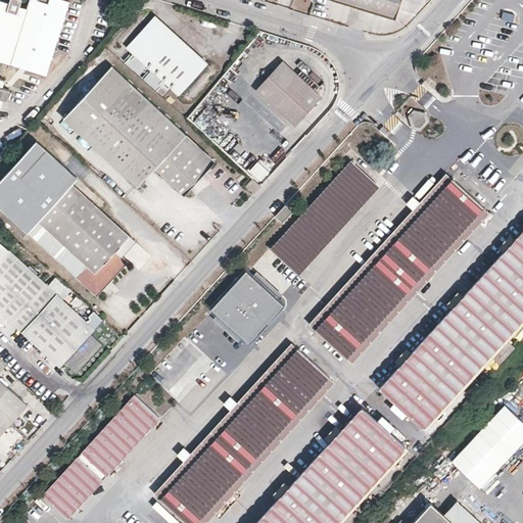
[(0,0),(0,95),(6,98),(10,88),(3,85),(5,78),(0,75),(0,56),(47,72),(68,0),(29,0),(28,5),(19,3),(20,0),(0,0)]
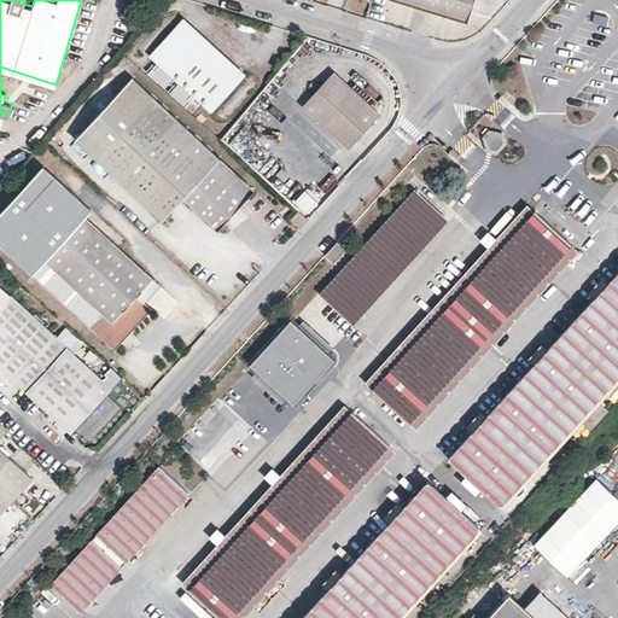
[(403,0),(466,19),(472,0),(403,0)]
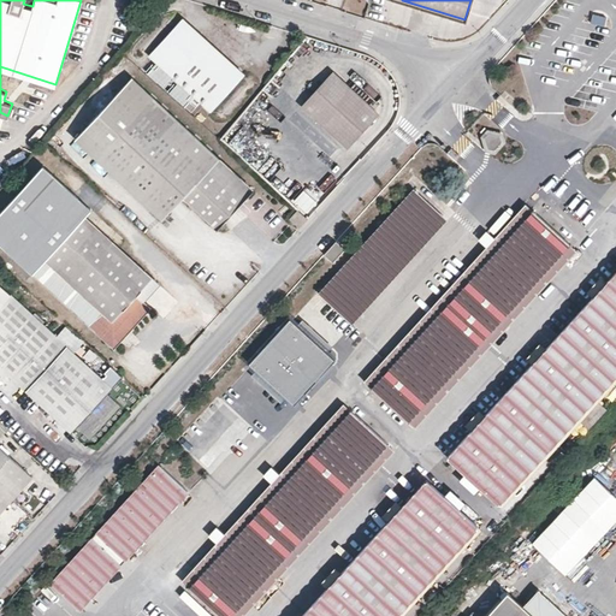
[(191,15),(155,55),(223,114),(259,73),(191,15)]
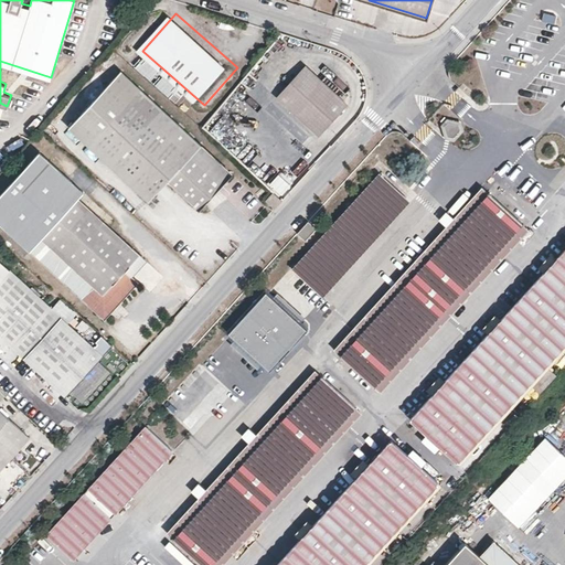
[(305,64),(278,95),(319,134),(348,102),(305,64)]
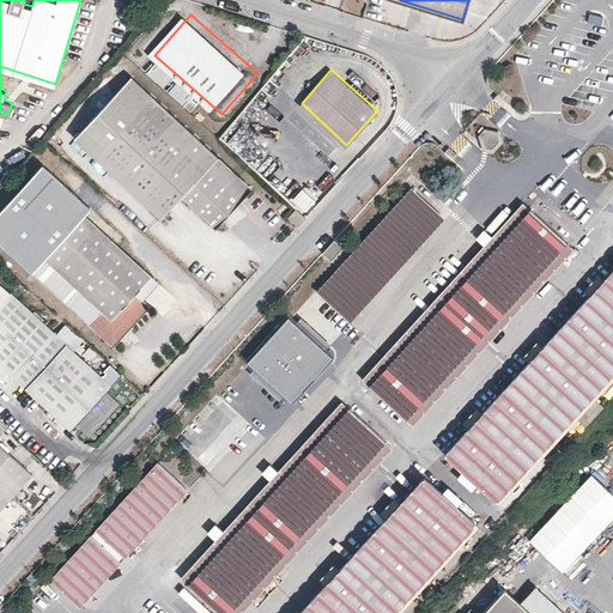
[(132,76),(77,137),(165,214),(184,192),(218,222),(253,182),(132,76)]
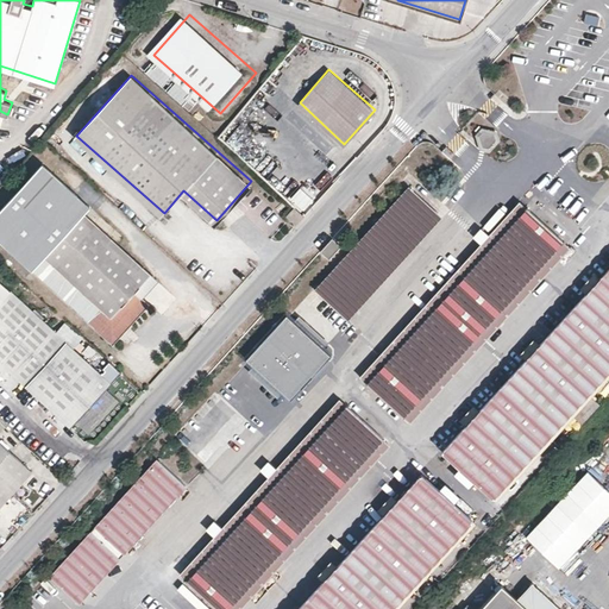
[(493,133),(483,132),(478,137),(481,146),(488,148),(495,140),(493,133)]
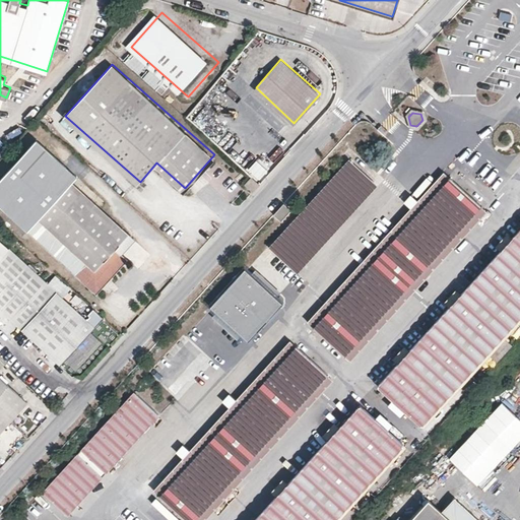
[(128,257),(122,252),(115,246),(128,232),(72,180),(77,175),(37,137),(0,177),(0,203),(96,291),(128,257)]
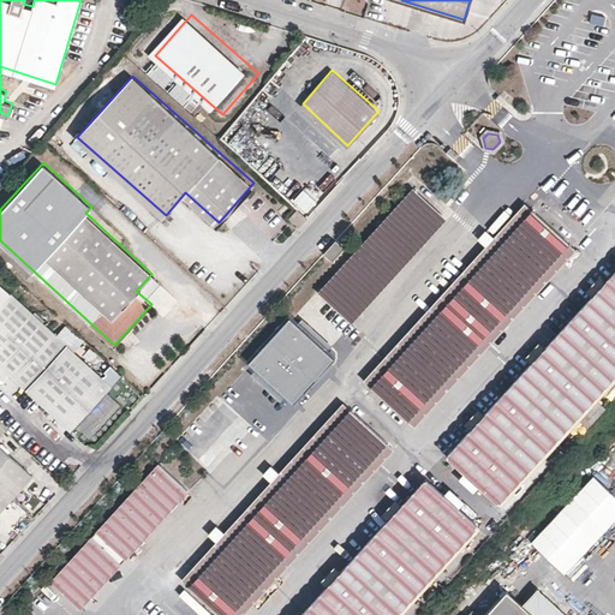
[(318,293),(347,320),(442,216),(413,189),(318,293)]
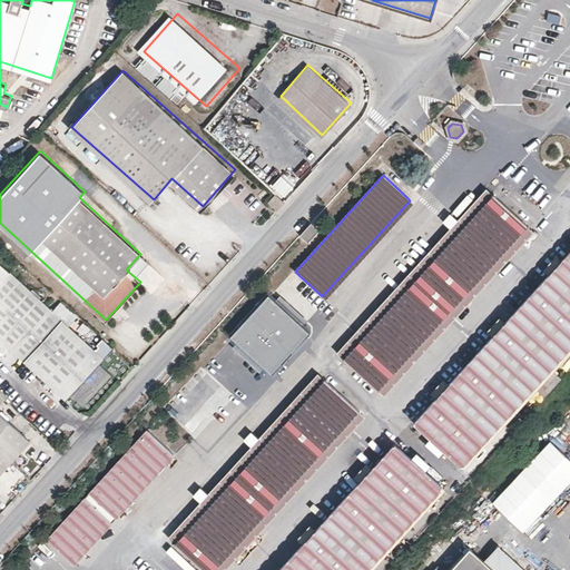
[(343,359),(493,195),(487,188),(336,352),(343,359)]
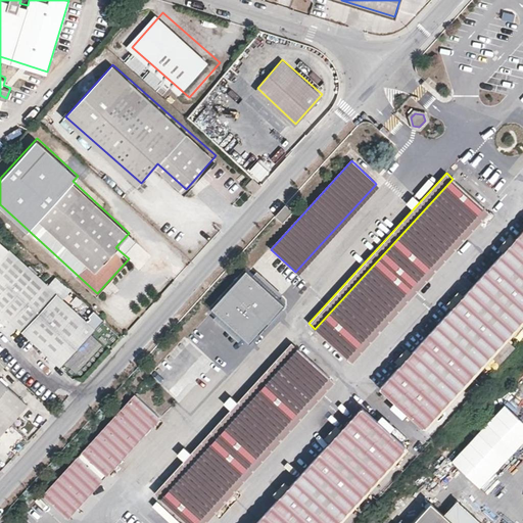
[(484,207),(453,179),(315,329),(346,358),(484,207)]
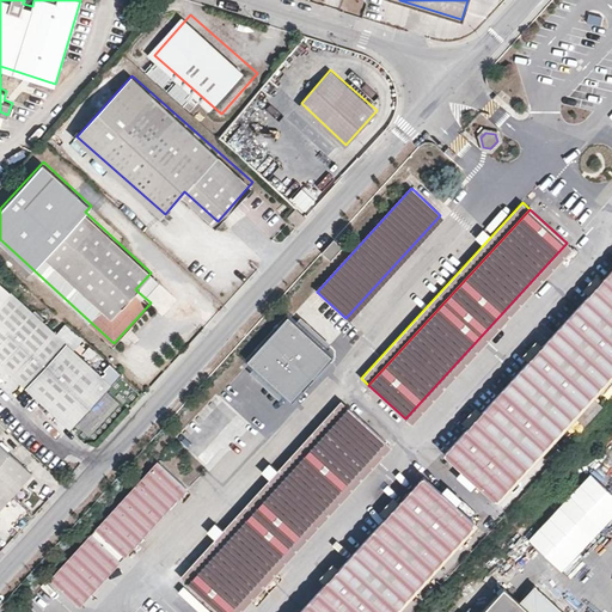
[(440,215),(346,318),(349,320),(444,219),(440,215)]
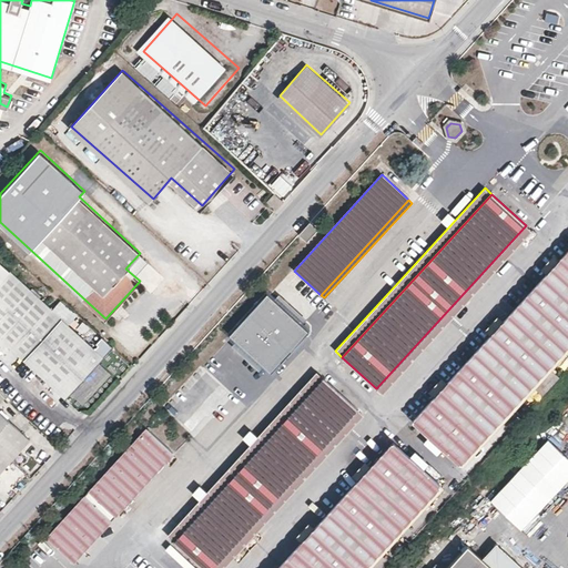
[(310,222),(298,234),(306,241),(317,230),(310,222)]
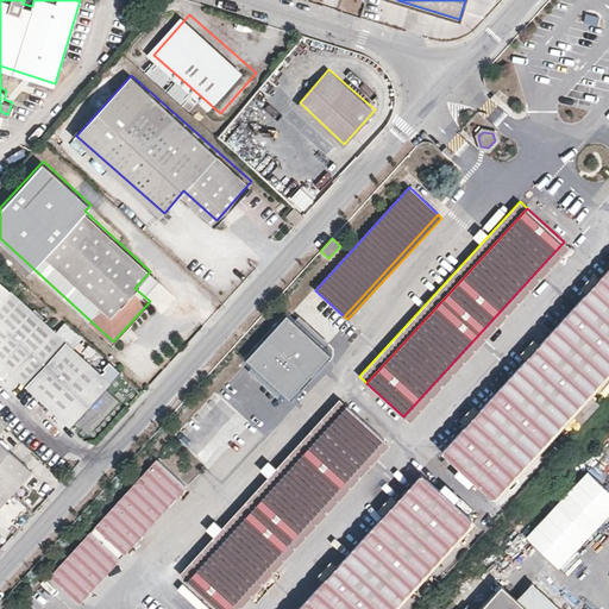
[(570,248),(564,242),(403,416),(410,422),(570,248)]
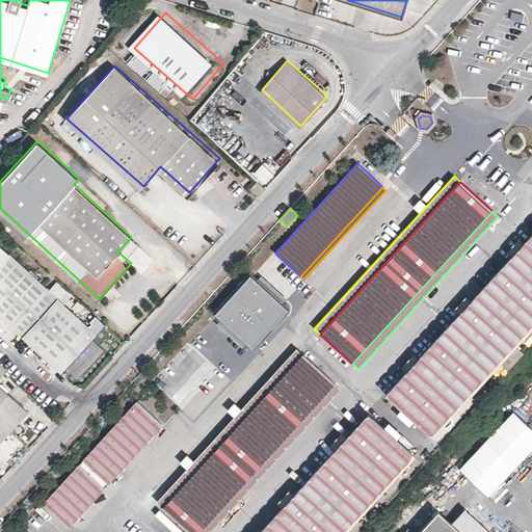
[(531,236),(386,395),(429,433),(531,321),(531,236)]
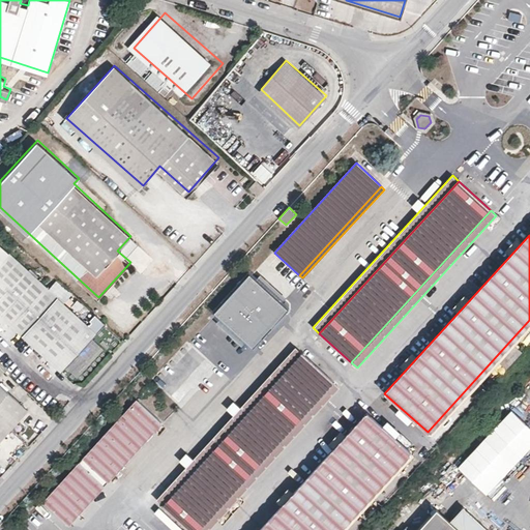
[(117,251),(124,257),(138,242),(130,236),(117,251)]
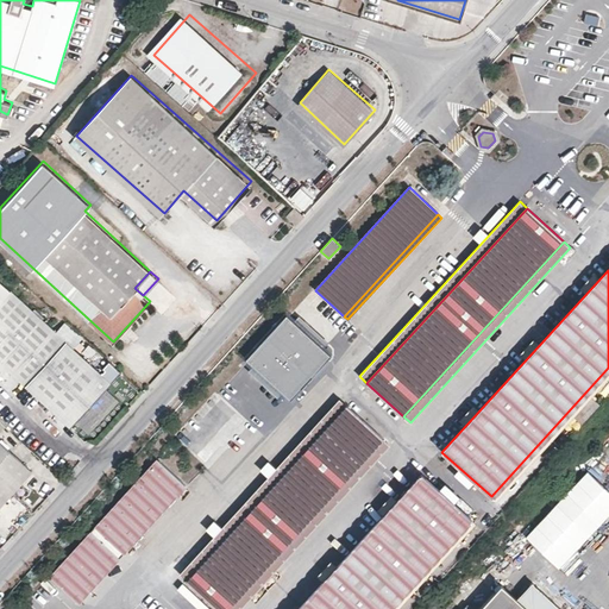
[(86,357),(0,278),(0,376),(8,369),(69,425),(112,380),(93,362),(96,358),(90,352),(86,357)]
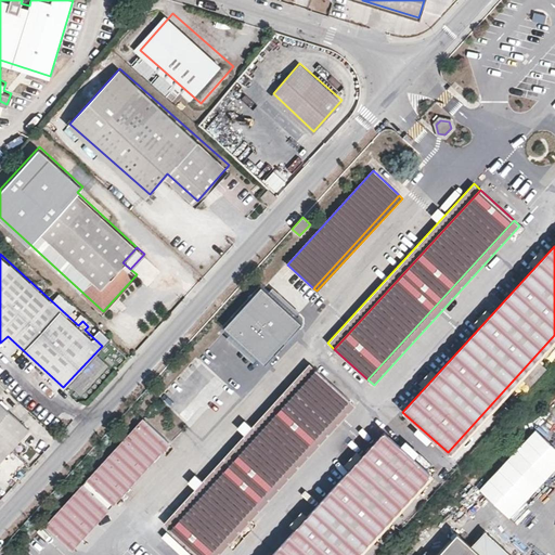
[(265,289),(224,326),(266,364),(278,350),(274,347),(280,341),(283,345),(302,323),(265,289)]
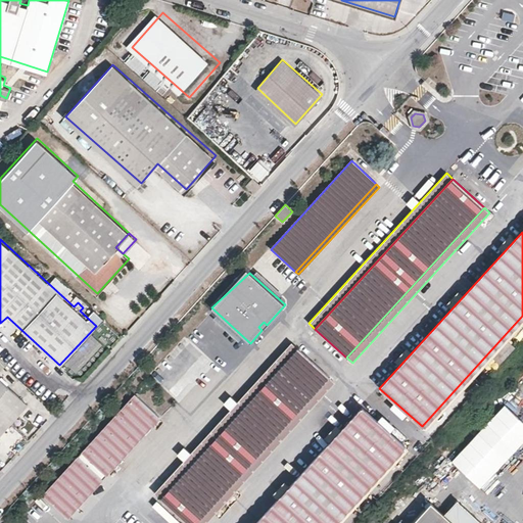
[(197,326),(191,332),(202,341),(208,335),(197,326)]
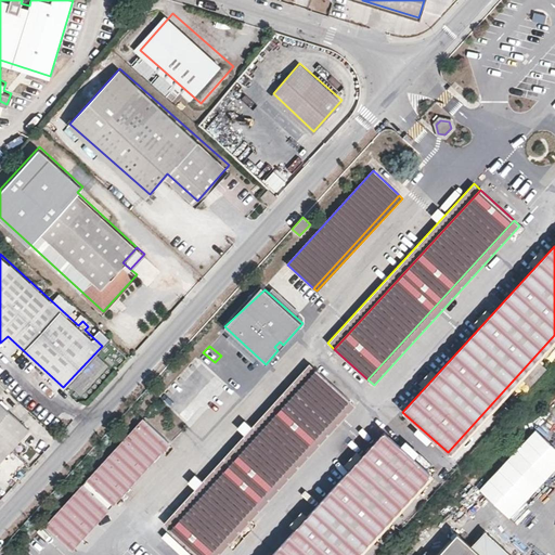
[(170,529),(315,370),(309,363),(250,427),(243,436),(201,481),(194,490),(164,523),(170,529)]
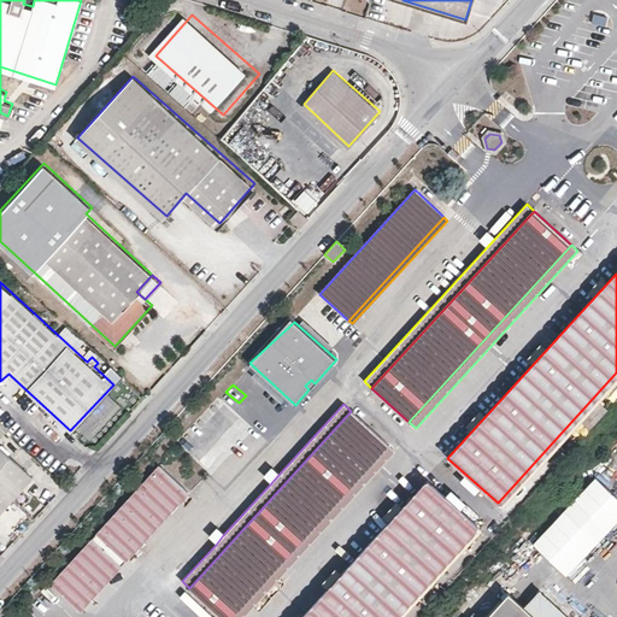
[(217,405),(180,442),(204,468),(242,430),(217,405)]
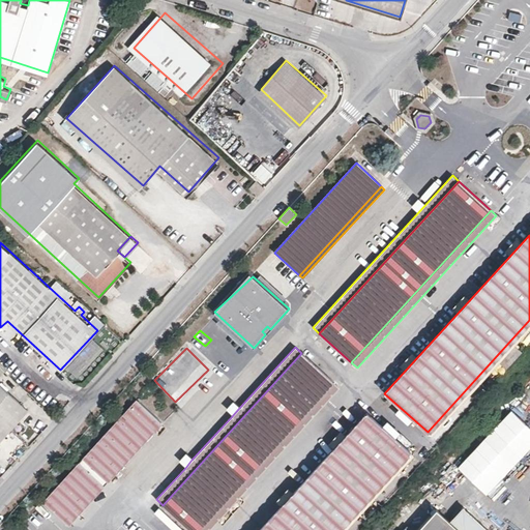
[(199,529),(333,383),(301,353),(163,505),(189,529),(199,529)]
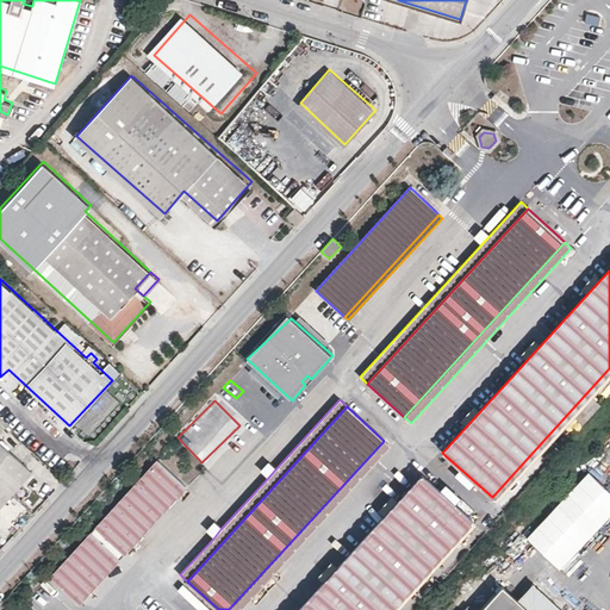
[(240,609),(390,446),(384,441),(229,609),(240,609)]
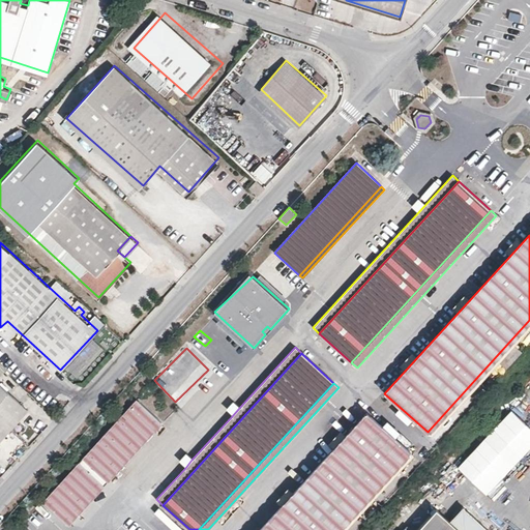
[(0,438),(27,409),(0,385),(0,438)]
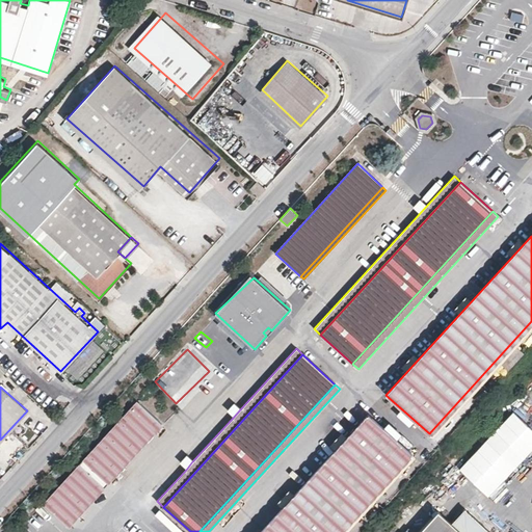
[(161,422),(137,400),(45,503),(69,525),(161,422)]
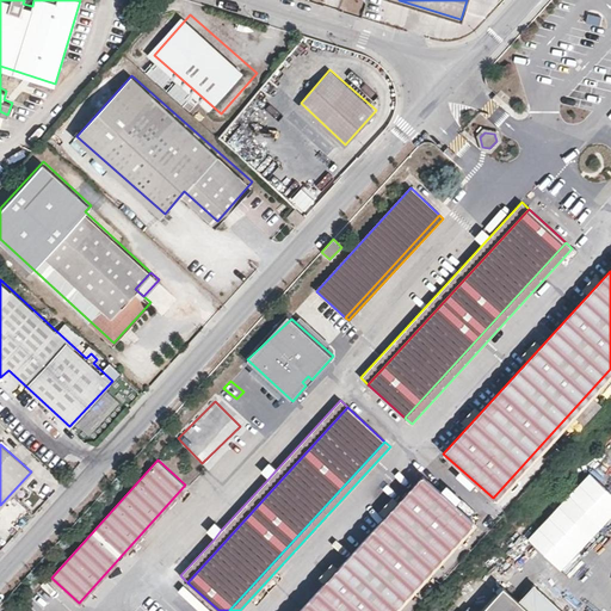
[(260,473),(267,480),(276,470),(269,464),(261,473),(260,473)]
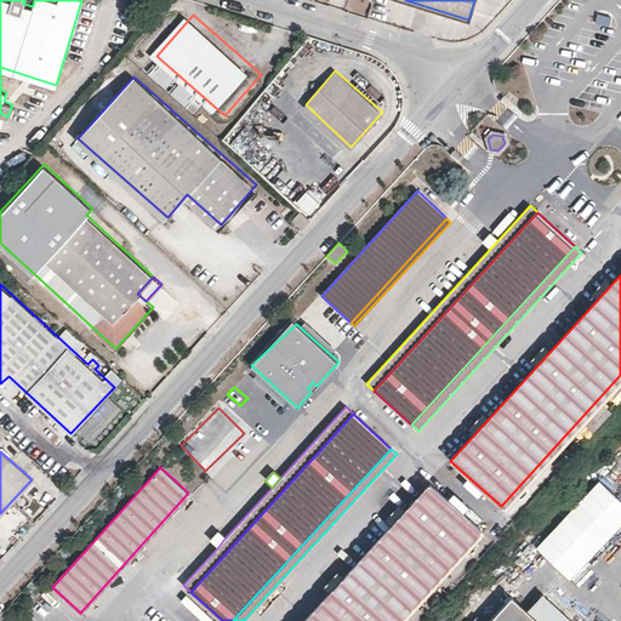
[(620,522),(620,503),(597,482),(537,545),(571,576),(620,522)]
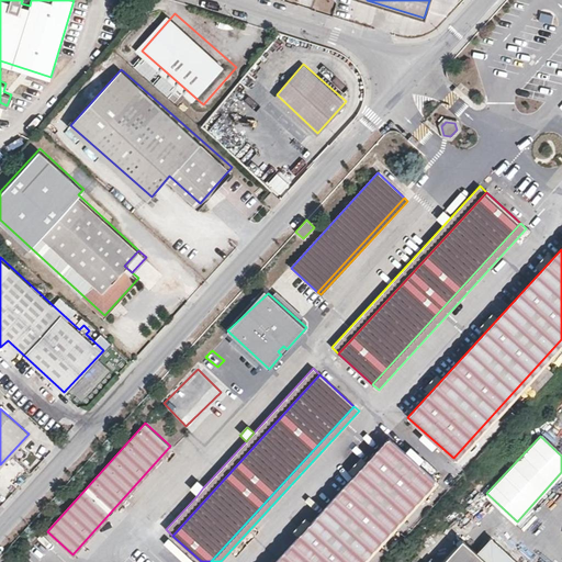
[(389,438),(273,561),(358,561),(434,480),(389,438)]
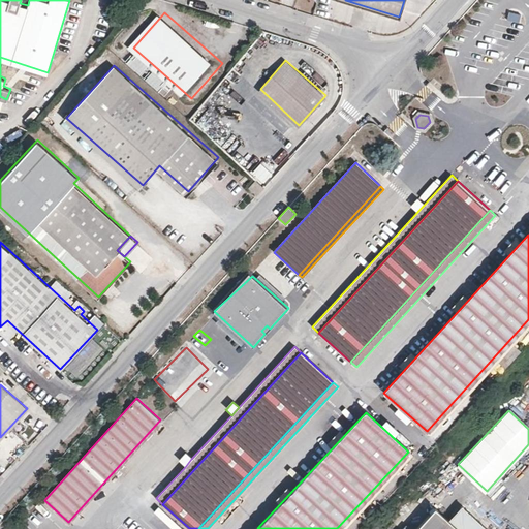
[(179,461),(185,467),(191,459),(185,454),(179,461)]
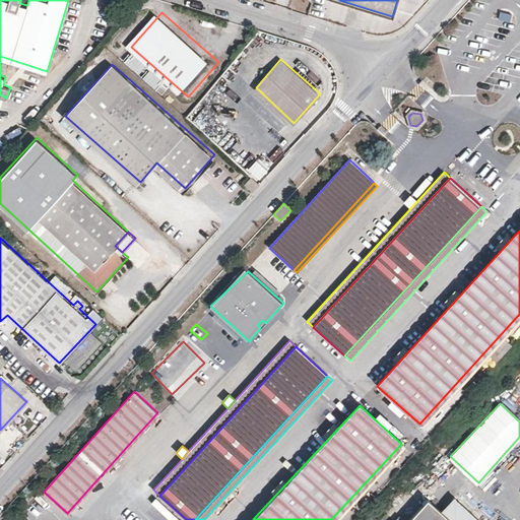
[(479,519),(454,497),(441,510),(428,498),(420,506),(406,493),(385,516),(389,519),(394,519),(479,519)]
